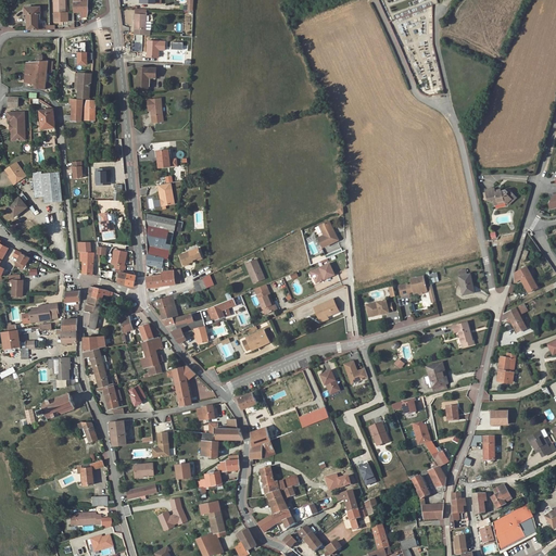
[(50,0),(51,2),(51,19),(65,19),(65,10),(63,10),(62,0),(50,0)]
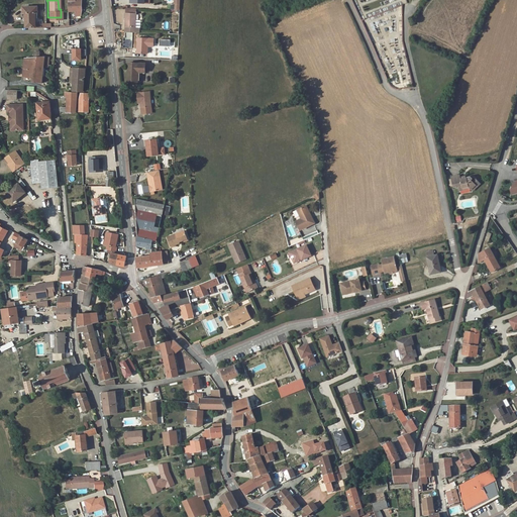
[(66,0),(66,11),(74,11),(74,15),(79,15),(80,11),(79,0),(66,0)]
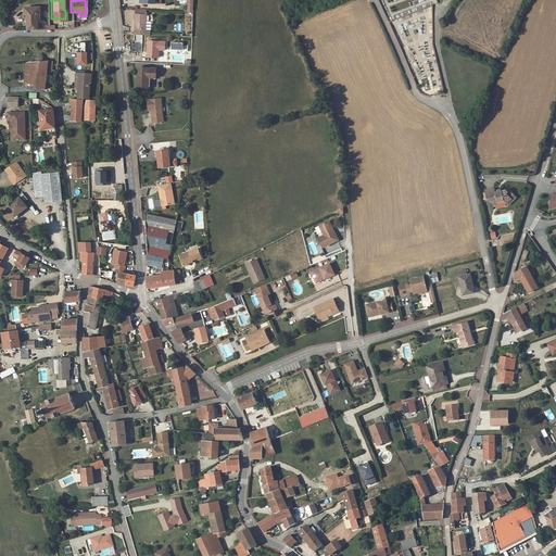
[(28,29),(39,29),(39,19),(39,13),(41,13),(41,7),(26,7),(26,13),(28,13),(28,29)]
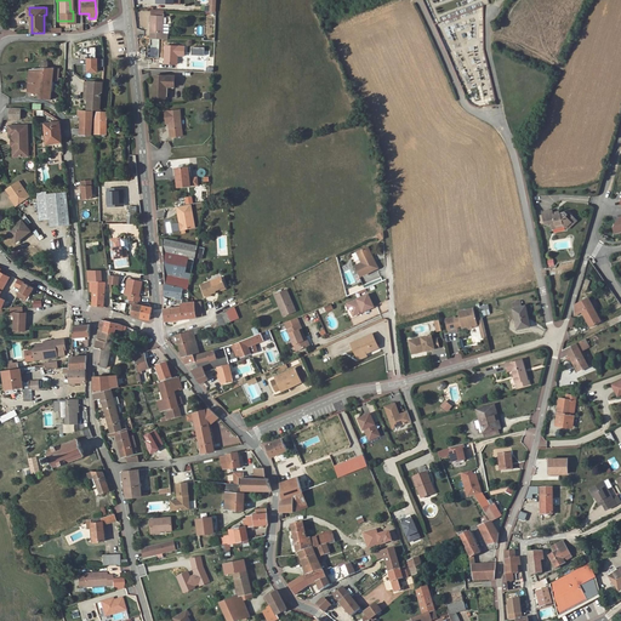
[(153,15),(153,36),(170,38),(170,33),(165,32),(166,16),(153,15)]
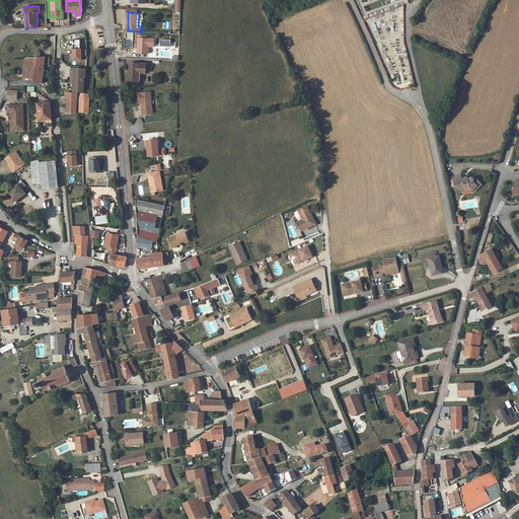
[(145,51),(145,43),(145,36),(136,35),(135,51),(145,51)]
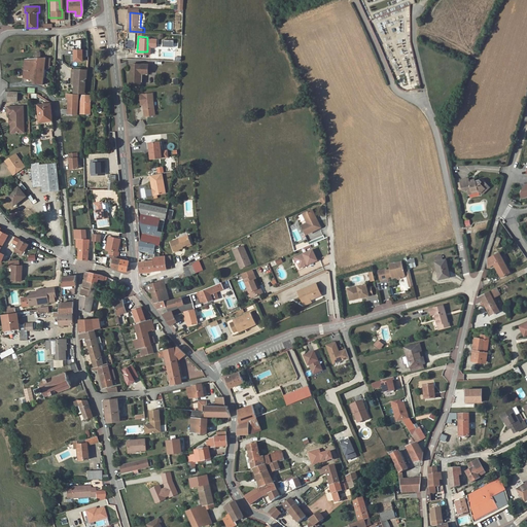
[(83,62),(83,49),(74,49),(74,62),(83,62)]
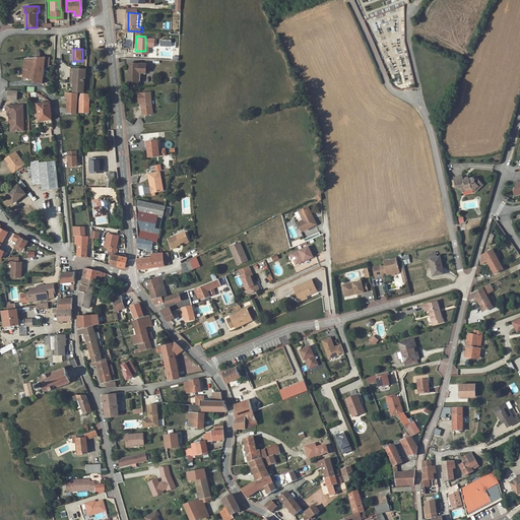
[(30,76),(30,81),(40,83),(42,56),(37,57),(33,57),(30,76)]
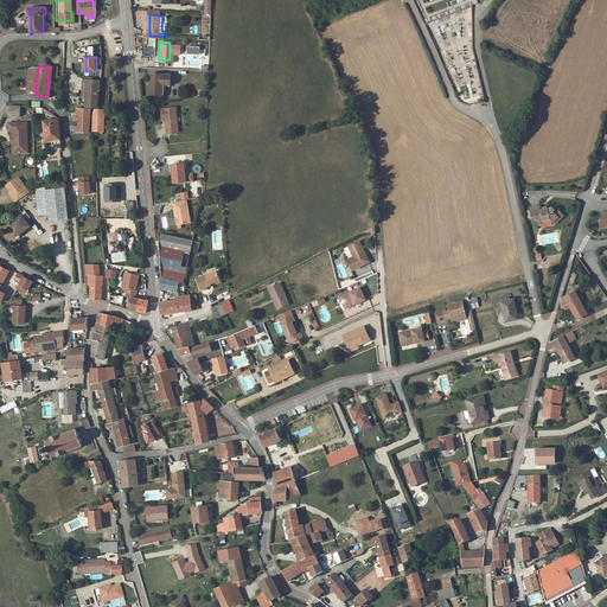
[(38,66),(26,68),(25,89),(36,89),(38,66)]
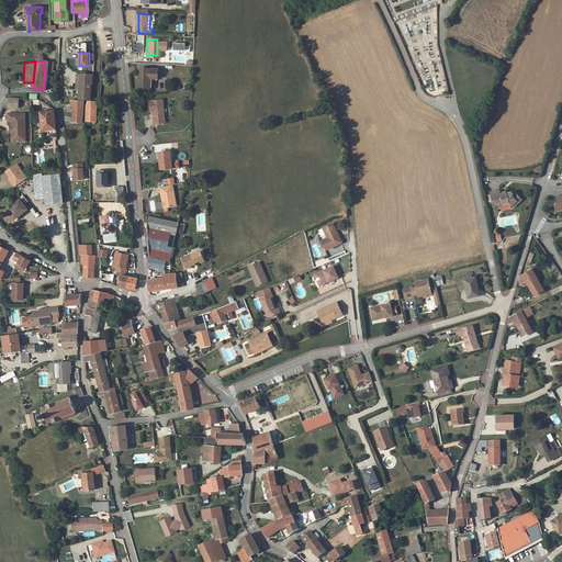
[(150,76),(157,76),(158,67),(139,66),(138,87),(149,87),(150,76)]
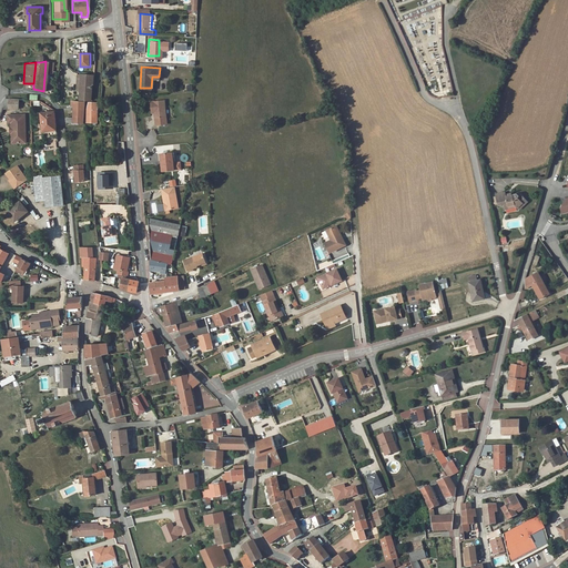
[(78,99),(88,99),(90,83),(91,83),(92,75),(80,74),(78,99)]
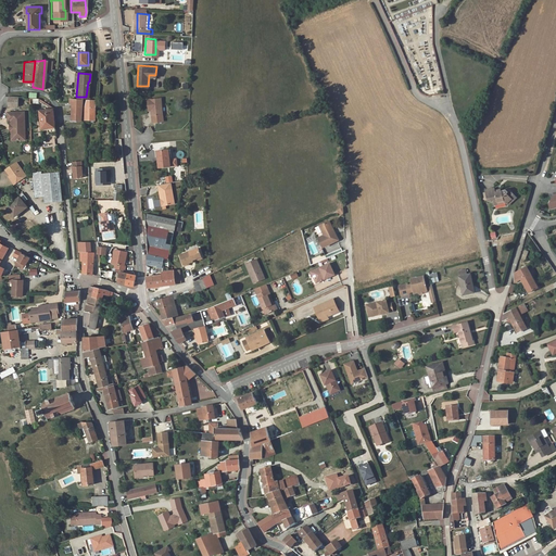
[(150,106),(150,110),(151,122),(162,121),(160,97),(147,99),(147,106),(150,106)]
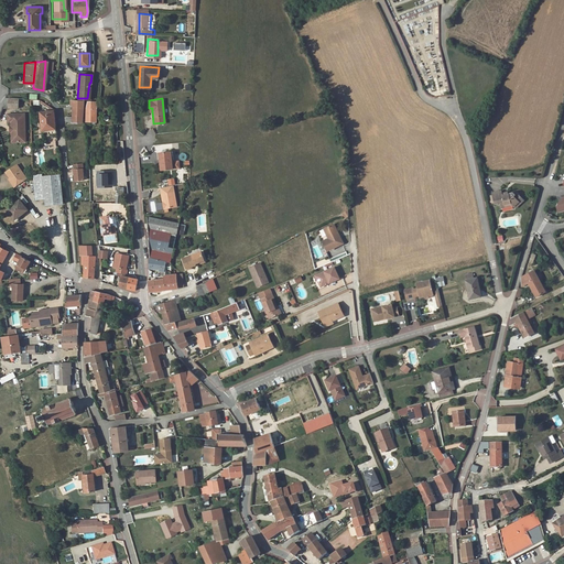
[(20,99),(6,99),(4,108),(20,108),(20,99)]
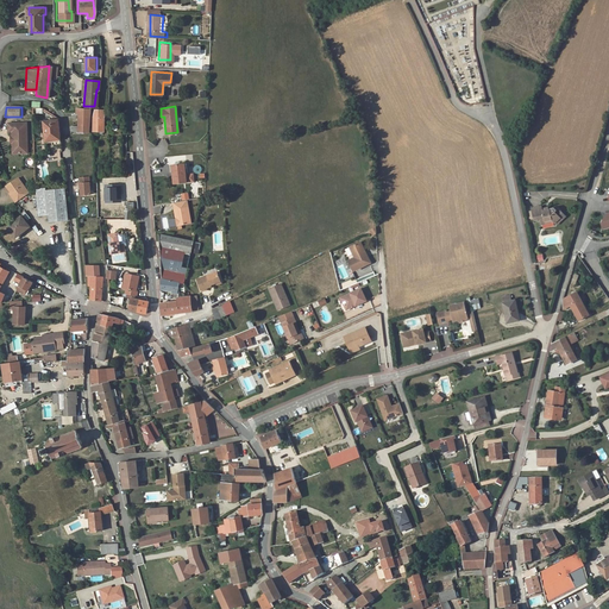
[(77,108),(77,107),(74,107),(74,111),(76,111),(75,124),(69,124),(68,129),(75,130),(75,131),(86,131),(88,110),(77,108)]
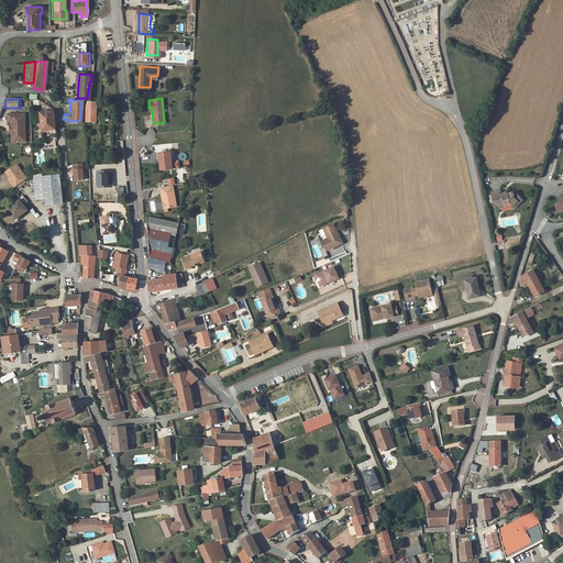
[(90,100),(89,100),(86,100),(84,107),(83,121),(92,121),(95,100),(90,100)]
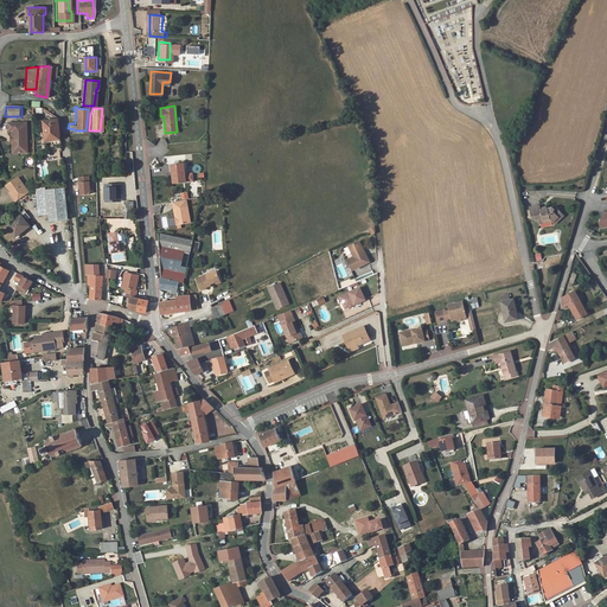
[(43,120),(44,136),(57,135),(56,119),(43,120)]
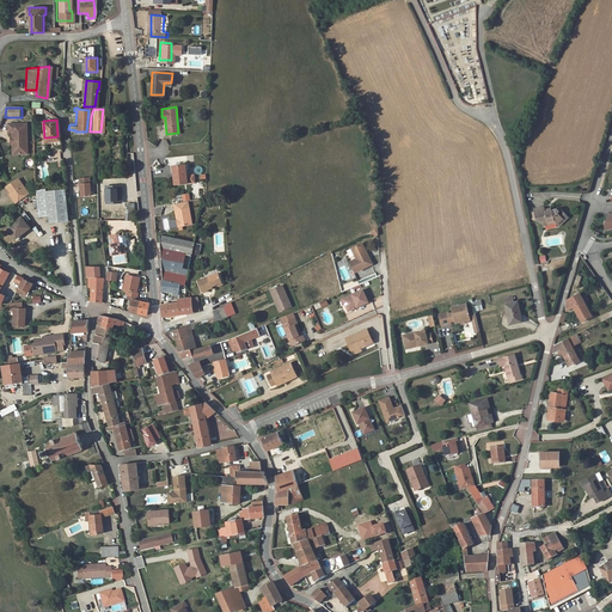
[(26,146),(26,123),(7,124),(7,132),(12,132),(12,138),(13,138),(13,142),(12,142),(12,153),(20,153),(20,146),(26,146)]
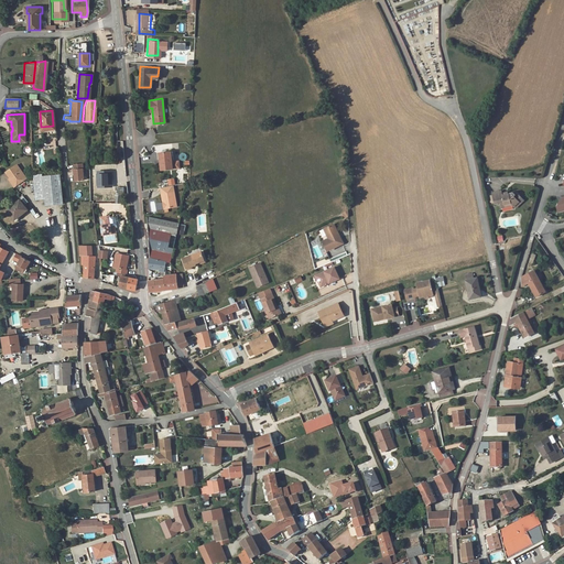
[(159,158),(158,158),(159,169),(171,167),(169,150),(158,151),(159,158)]
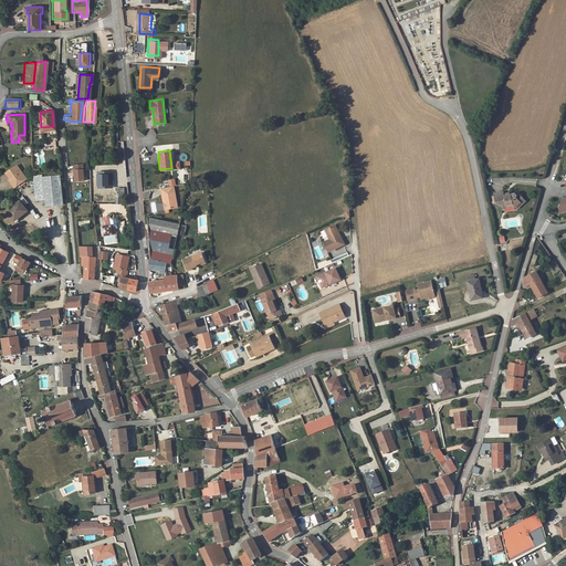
[(76,161),(67,163),(69,173),(70,179),(79,178),(76,161)]
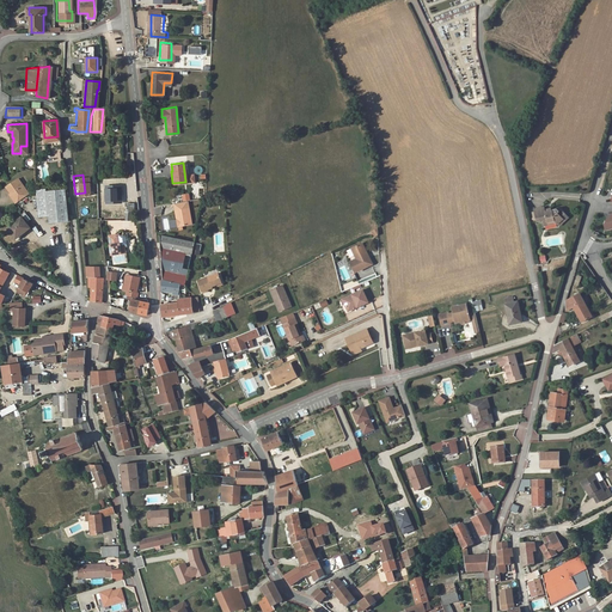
[(16,178),(4,187),(8,193),(8,194),(10,193),(12,197),(10,199),(13,203),(26,194),(16,178)]
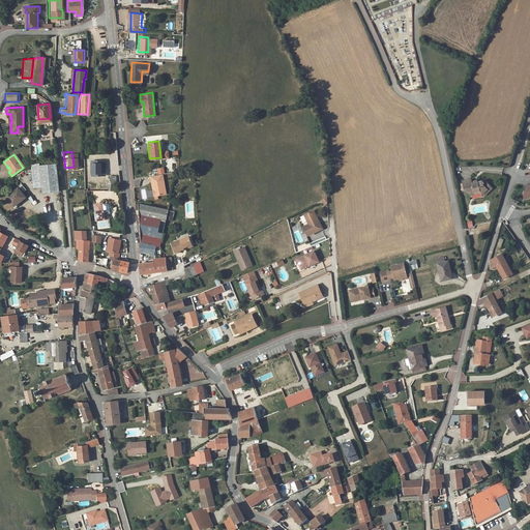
[(37,164),(37,163),(30,163),(34,185),(39,184),(40,192),(57,189),(55,162),(52,163),(37,164)]
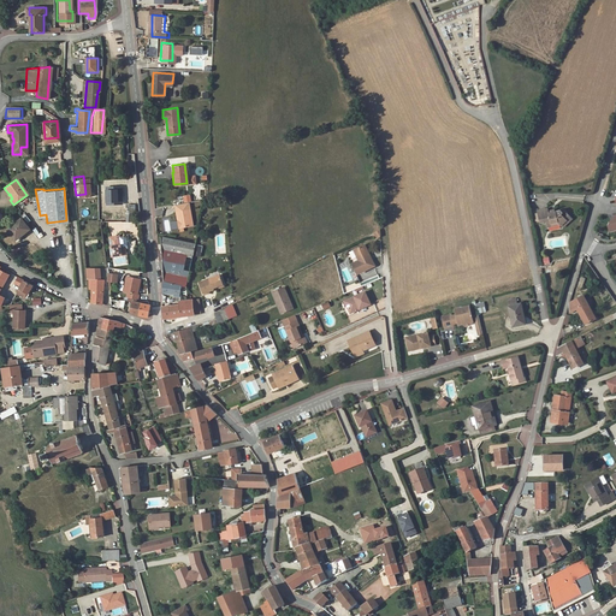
[(191,208),(177,209),(178,219),(182,219),(183,226),(193,224),(191,208)]
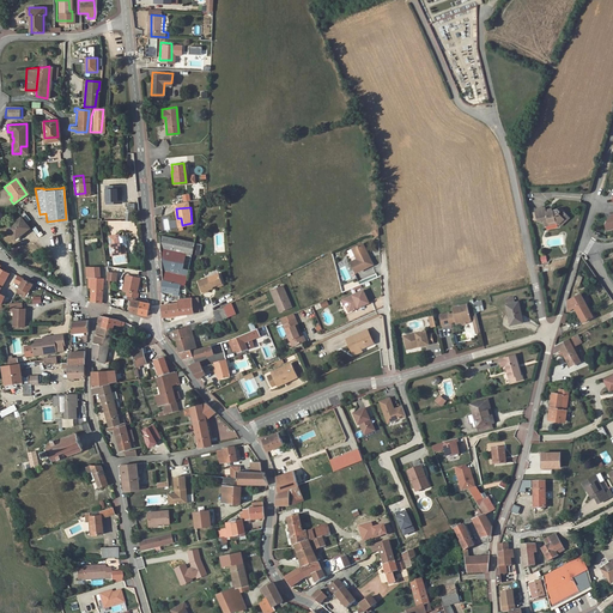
[(546,211),(535,213),(539,224),(545,223),(546,225),(557,223),(559,225),(560,226),(569,217),(563,211),(560,213),(559,212),(547,214),(546,211)]
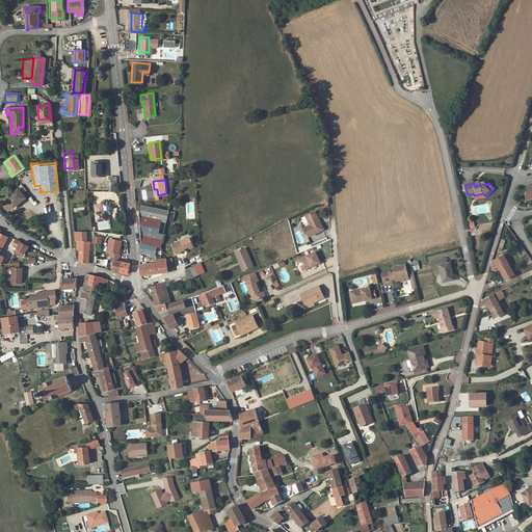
[(21,196),(23,194),(17,187),(5,196),(11,205),(16,202),(17,203),(22,198),(21,196)]
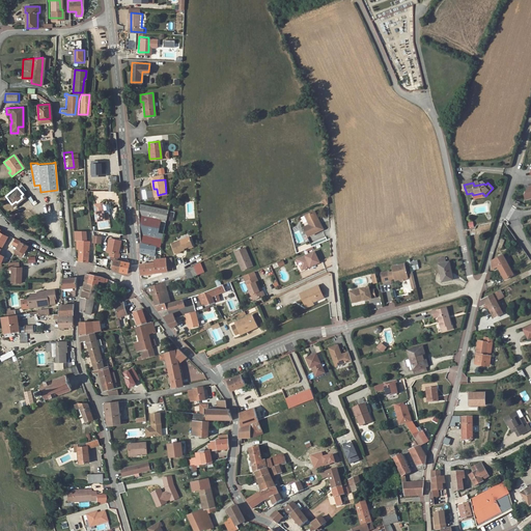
[(493,188),(485,196),(486,197),(494,189),(493,188)]
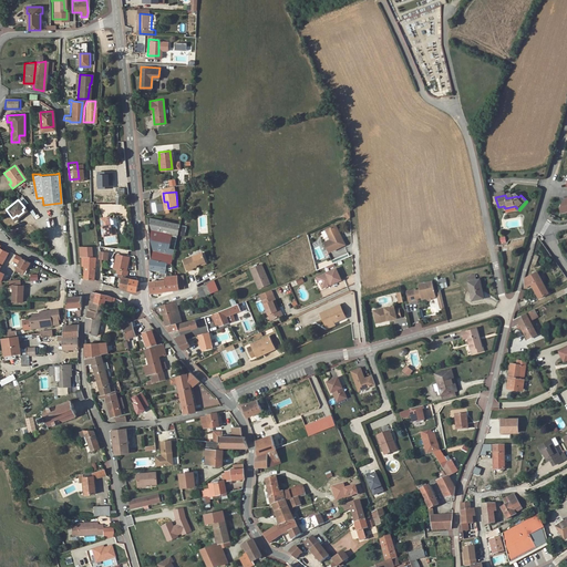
[(105,216),(98,217),(100,235),(112,233),(112,228),(107,228),(105,216)]
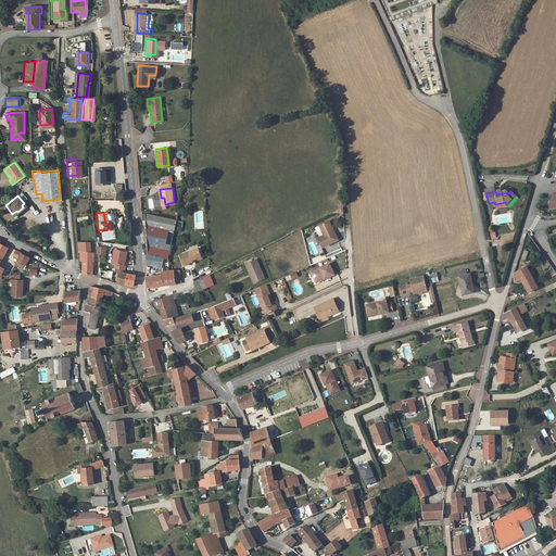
[(143,224),(174,229),(176,219),(142,212),(143,218),(143,224)]
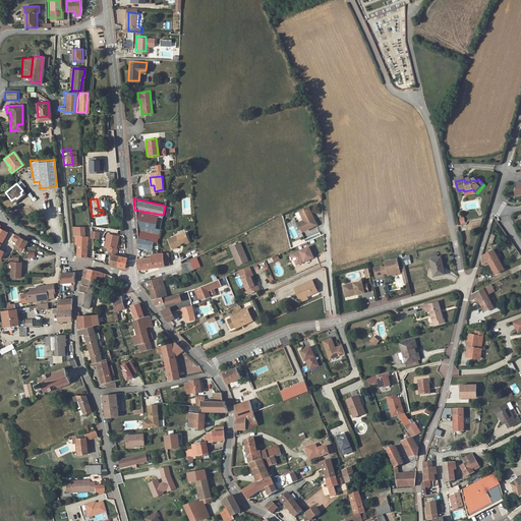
[(310,209),(301,212),(305,222),(299,224),(303,233),(317,227),(310,209)]
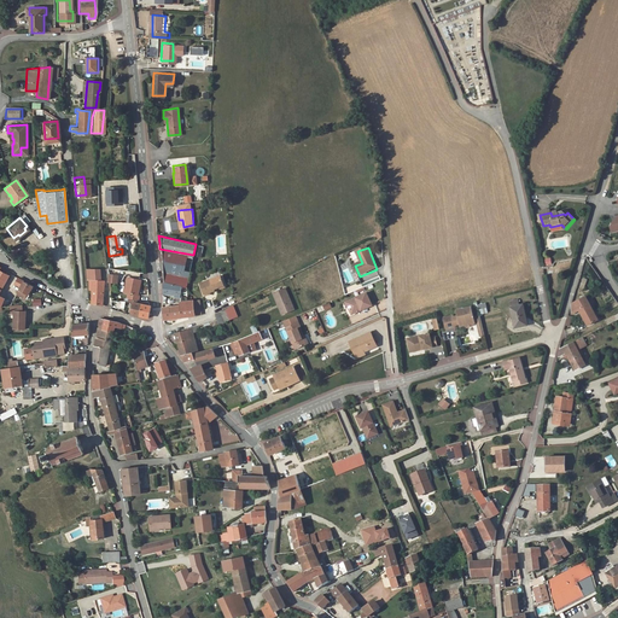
[(188,275),(193,255),(159,249),(159,258),(161,269),(188,275)]
